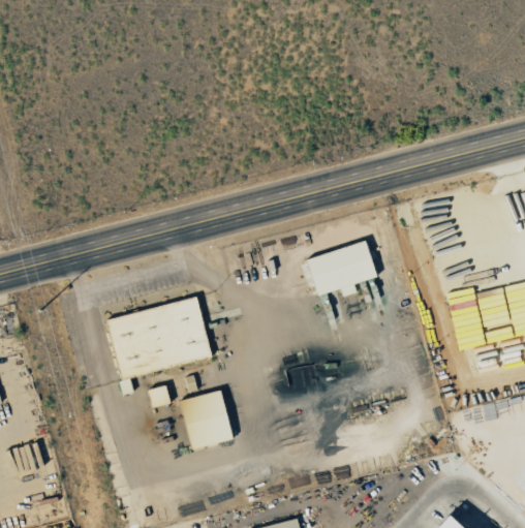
[(377,277),(366,241),(305,258),(316,297),(342,289),(344,297),(358,293),(354,283),(377,277)]
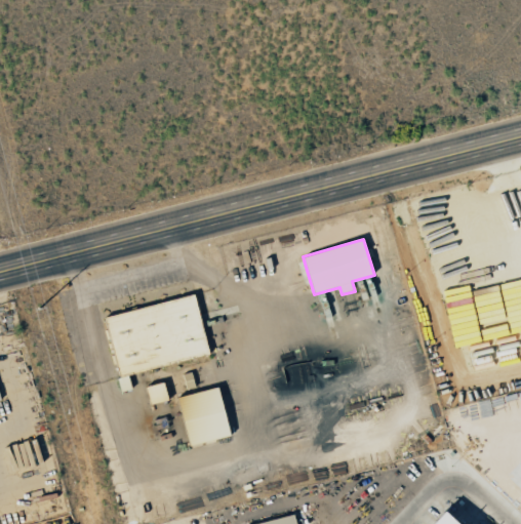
[(108,315),(120,374),(209,355),(197,295),(108,315)]
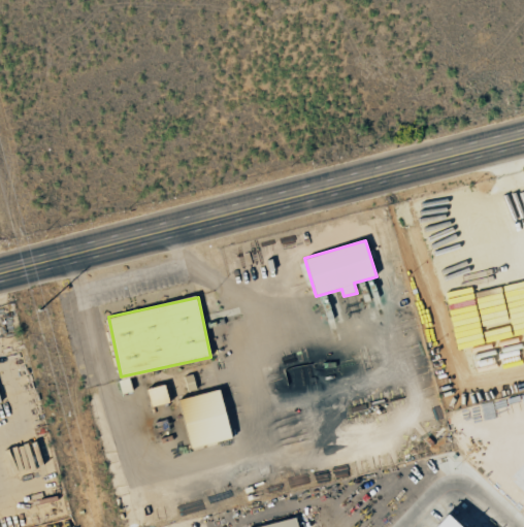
[(179,399),(191,449),(232,439),(221,390),(179,399)]
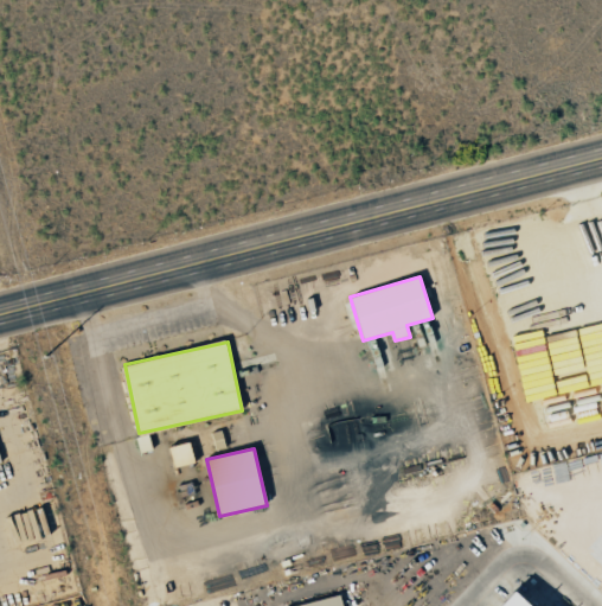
[(527,605),(511,591),(497,605),(527,605)]
